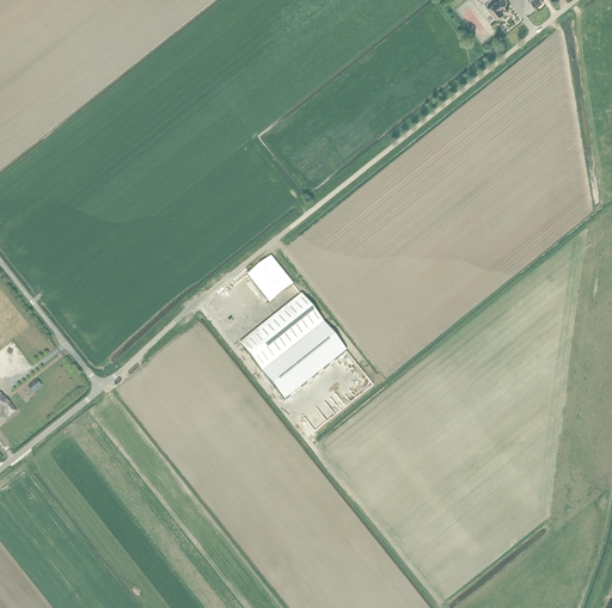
[(496,16),(503,10),(501,6),(506,1),(505,0),(496,0),(494,0),(488,5),(496,16)]
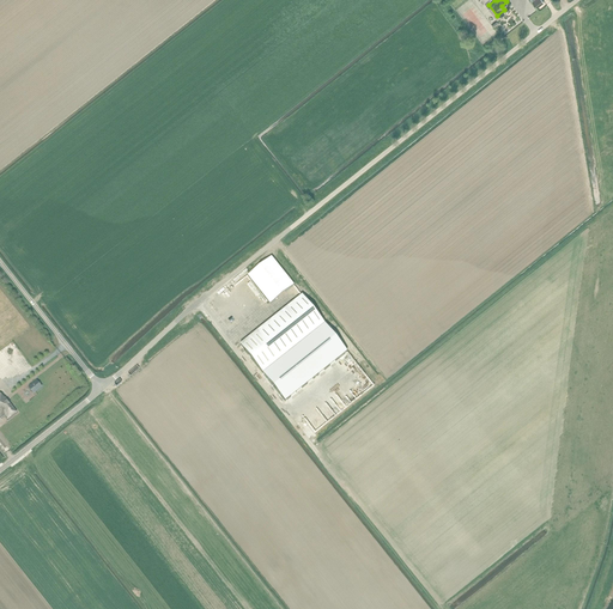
[(248,273),(271,300),(293,282),(272,254),(248,273)]
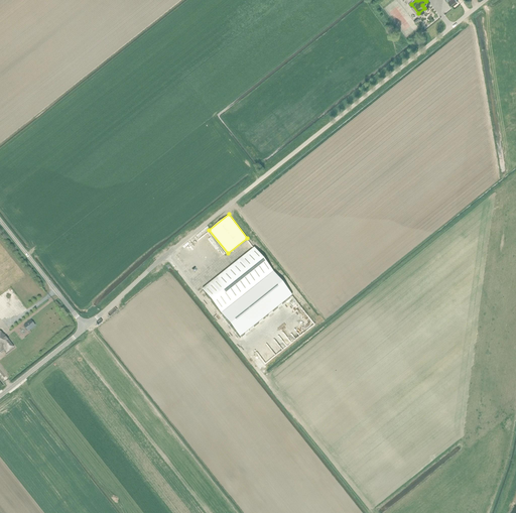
[(203,288),(221,311),(273,270),(254,246),(203,288)]
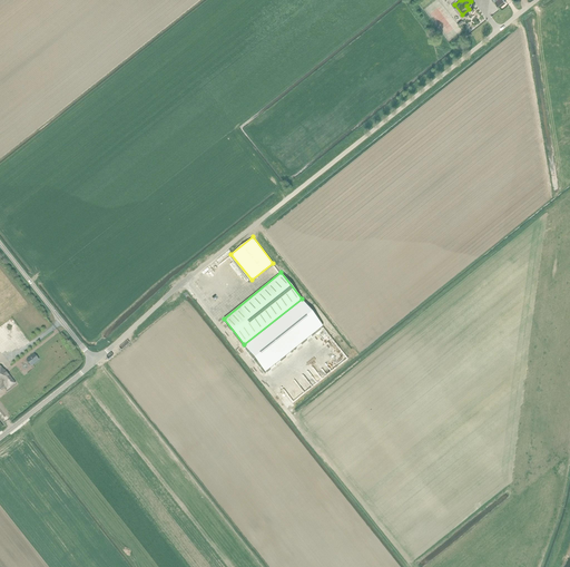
[(30,364),(39,358),(35,352),(26,358),(30,364)]
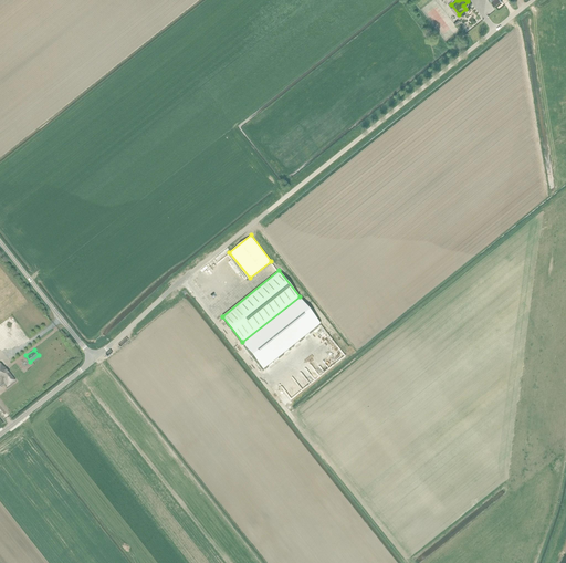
[(8,384),(16,378),(16,377),(14,378),(4,365),(3,365),(0,360),(0,384),(6,381),(8,384)]
